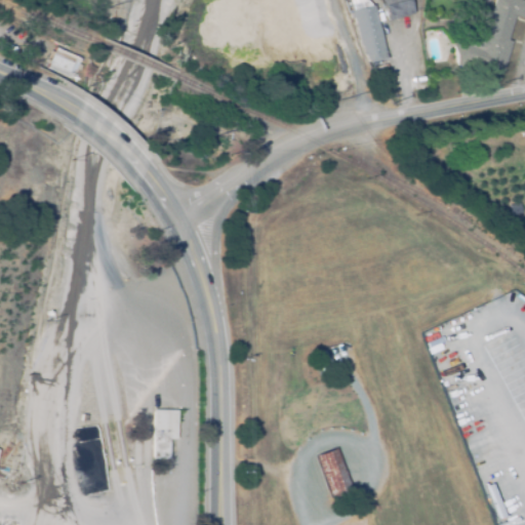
[(354,0),(367,0),(369,4),(352,9),(350,1),(354,0)]
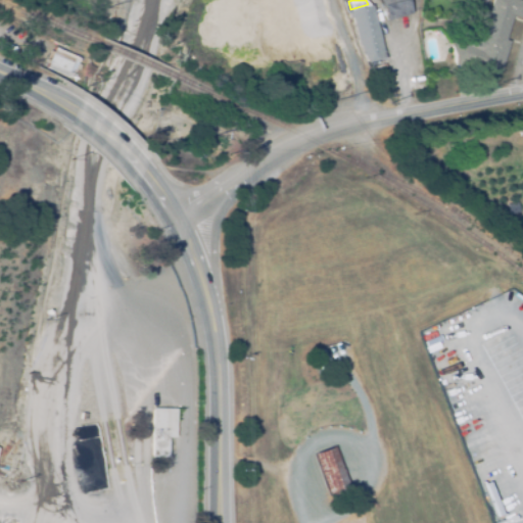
[(386,20),(379,0),(408,0),(412,12),(386,20)]
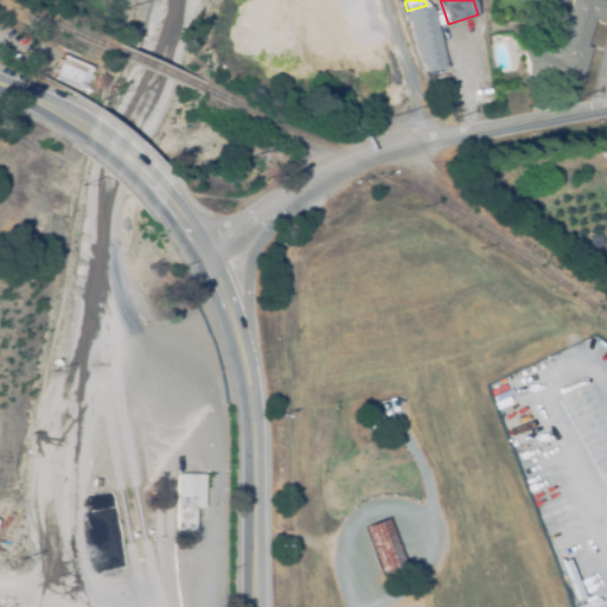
[(579,84),(545,75),(526,77),(523,55),(537,50),(555,56),(560,42),(554,40),(561,20),(566,21),(573,0),(598,0),(606,2),(606,23),(594,19),(586,48),(590,50),(579,84)]
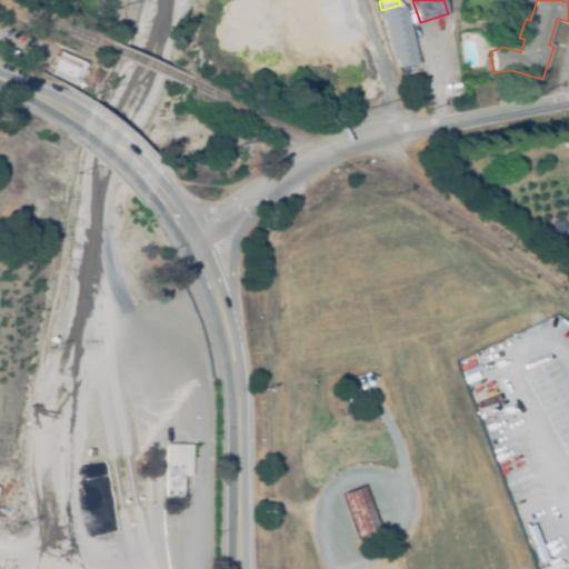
[(406,5),(419,62),(398,68),(396,58),(395,58),(391,48),(390,48),(383,19),(380,19),(379,13),(381,12),(381,10),(383,10),(385,9),(406,5)]
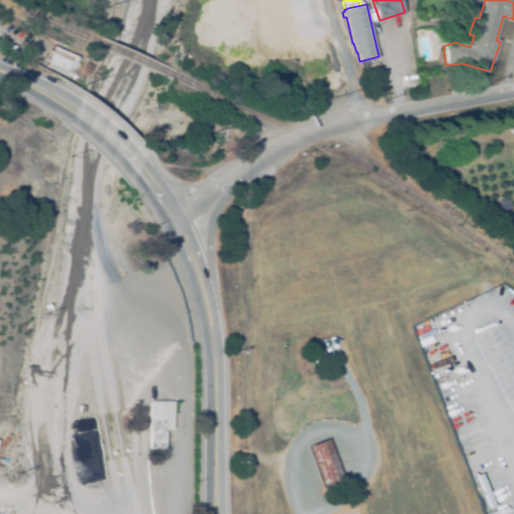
[(70,76),(47,66),(48,63),(44,61),(49,49),(53,51),(55,46),(79,57),(70,76)]
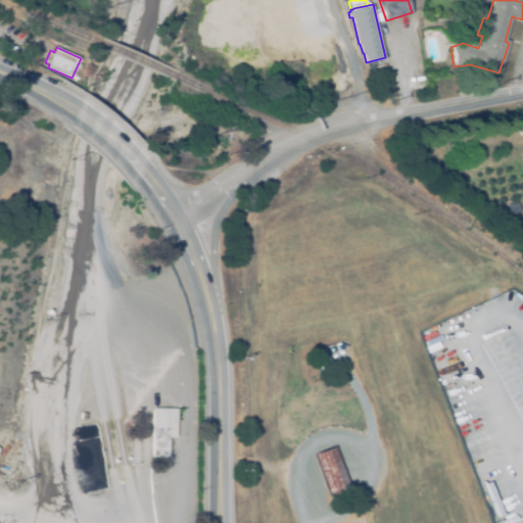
[(518,210),(508,212),(506,203),(517,201),(518,210)]
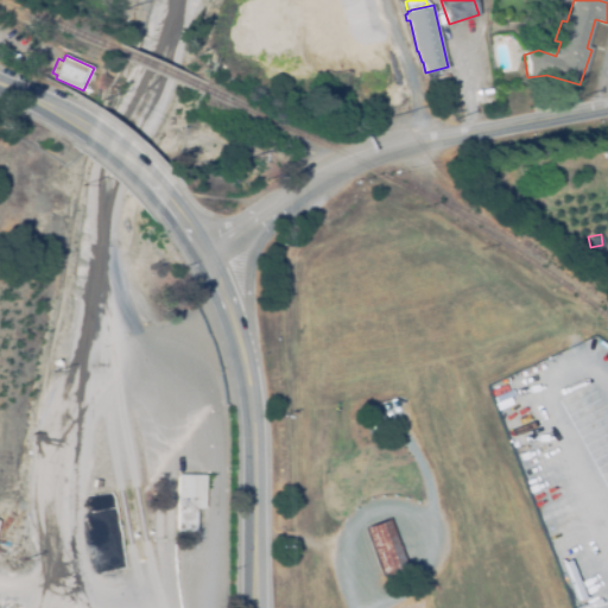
[(177,531),(177,475),(206,475),(204,508),(195,508),(195,531),(177,531)]
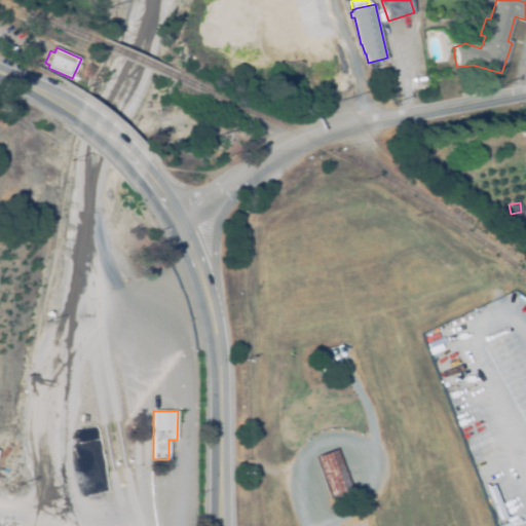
[(314,456),(335,448),(351,494),(331,501),(314,456)]
